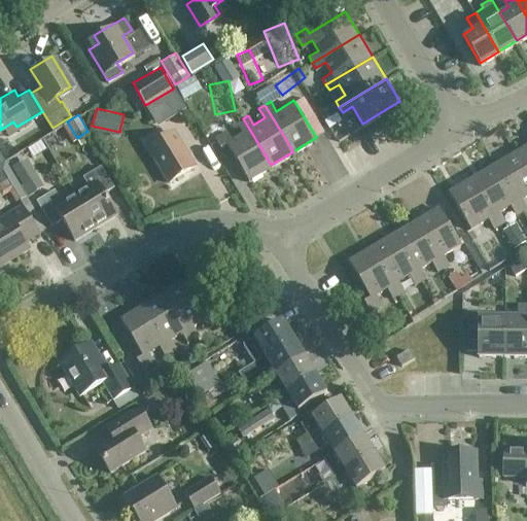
[(232,138),(225,129),(214,135),(220,146),(226,142),(248,178),(271,165),(243,118),(237,122),(242,132),(232,138)]
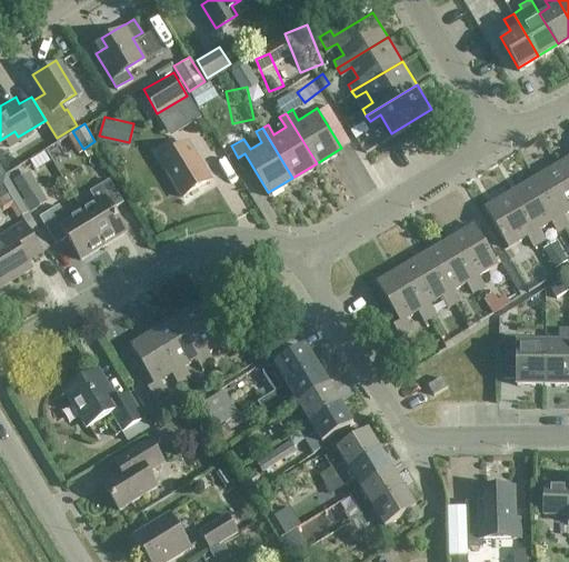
[(187,139),(160,156),(182,193),(210,177),(187,139)]
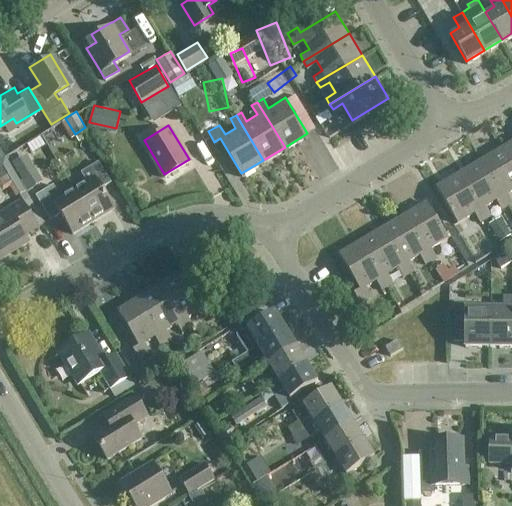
[(58,133),(46,136),(52,159),(64,155),(58,133)]
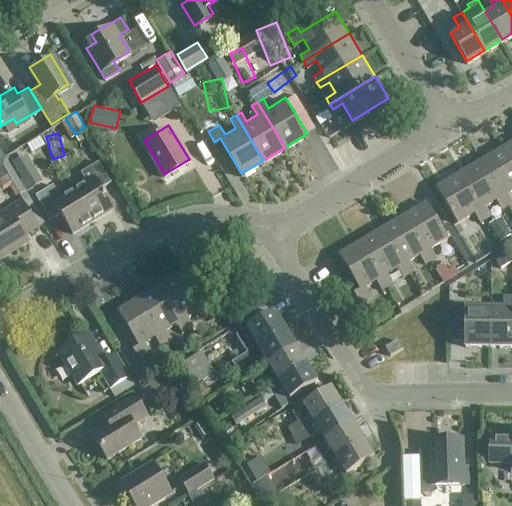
[(511,138),(501,145),(511,163),(511,138)]
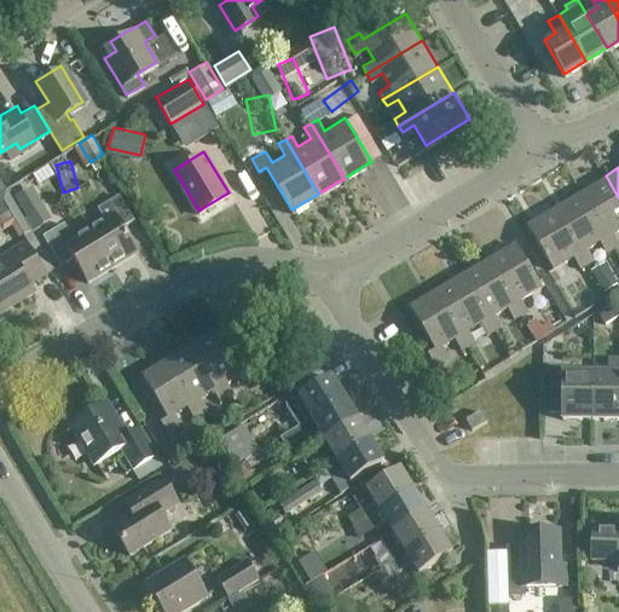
[(618,197),(606,175),(579,191),(612,246),(618,241),(618,240),(613,230),(618,226),(618,197)]
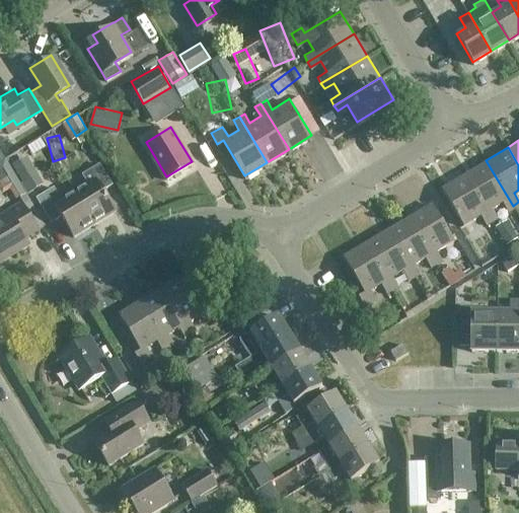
[(11,162),(22,180),(38,171),(27,153),(11,162)]
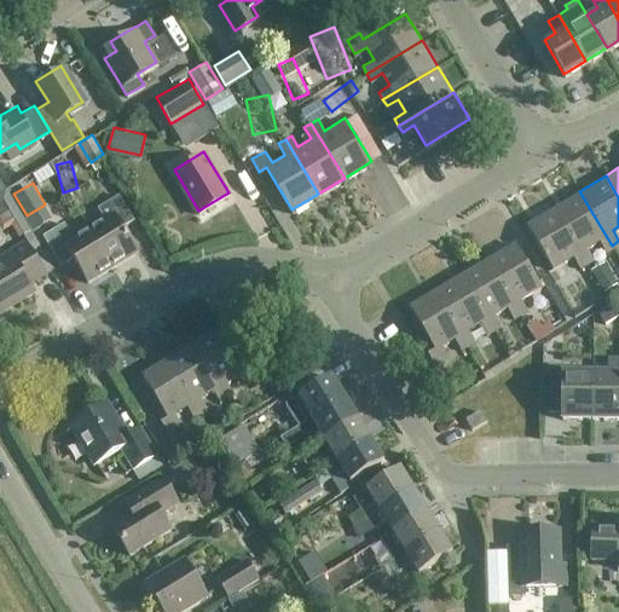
[(0,218),(6,214),(18,235),(30,227),(19,209),(19,211),(5,186),(0,189),(0,218)]
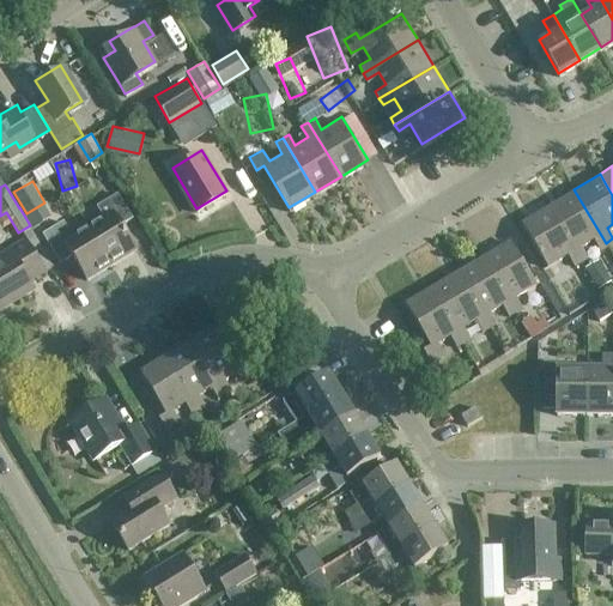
[(95,202),(102,217),(89,224),(111,261),(135,247),(120,222),(132,214),(117,189),(104,198),(95,202)]
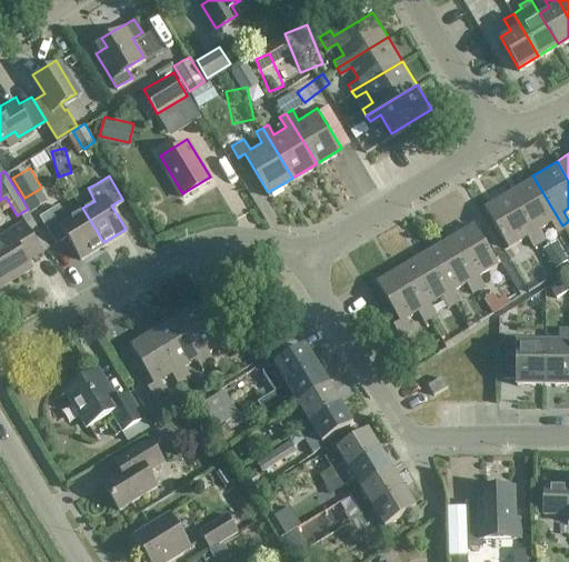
[(532,176),(509,189),(539,240),(546,236),(539,226),(551,219),(557,229),(562,226),(532,176)]
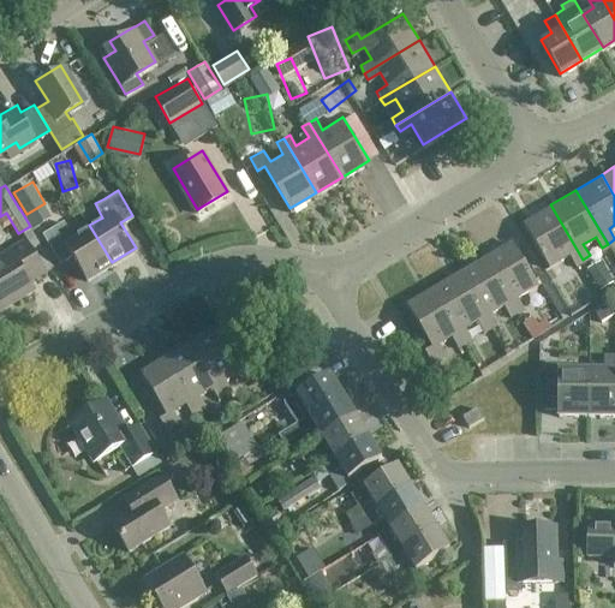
[(550,204),(523,221),(549,264),(569,252),(575,263),(583,260),(550,204)]
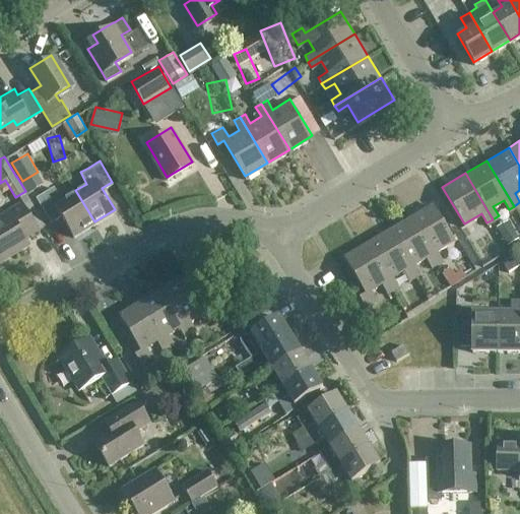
[(75,190),(63,198),(54,184),(36,195),(51,219),(60,213),(73,235),(94,221),(75,190)]
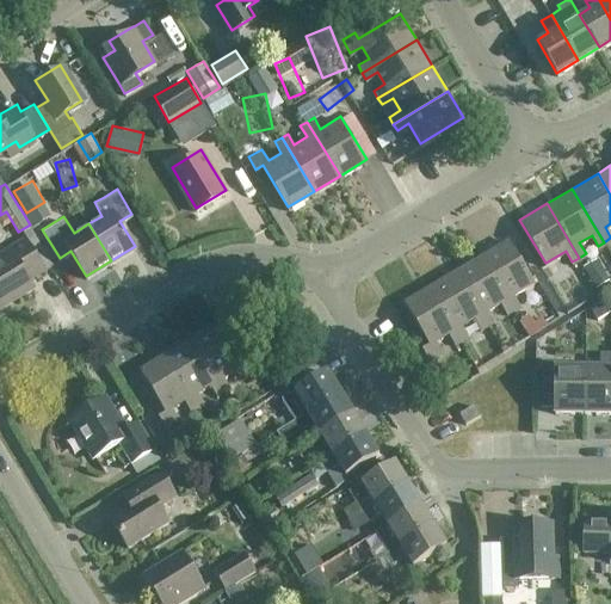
[(11,251),(0,257),(0,304),(34,285),(29,277),(44,267),(25,234),(7,245),(11,251)]
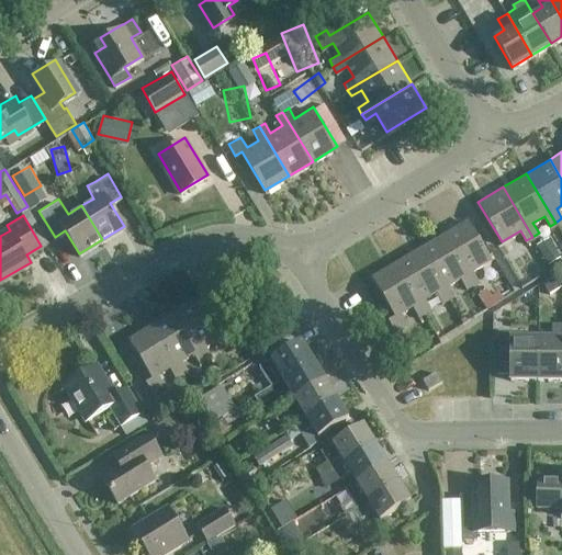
[(468,218),(442,233),(472,282),(479,279),(472,269),(491,258),(468,218)]
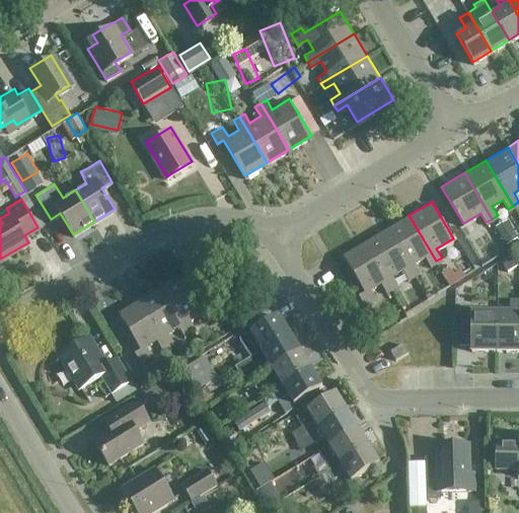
[(409,215),(387,228),(415,274),(420,271),(415,262),(425,255),(430,265),(436,261),(409,215)]
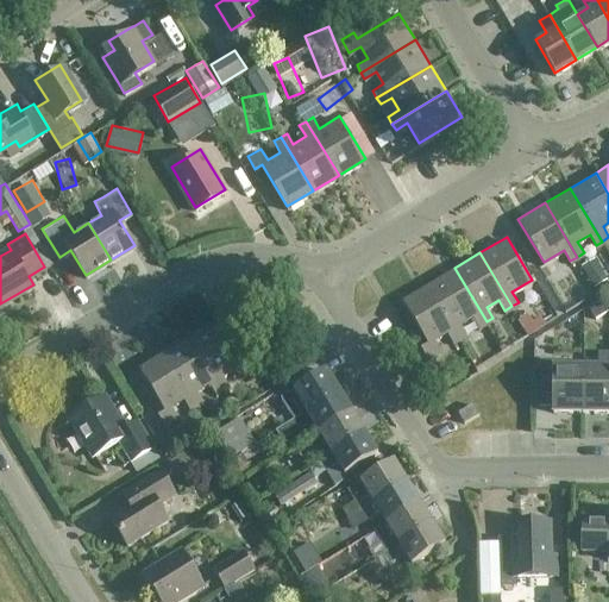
[(454,268),(428,283),(460,337),(466,333),(460,323),(472,315),(479,326),(487,321),(454,268)]
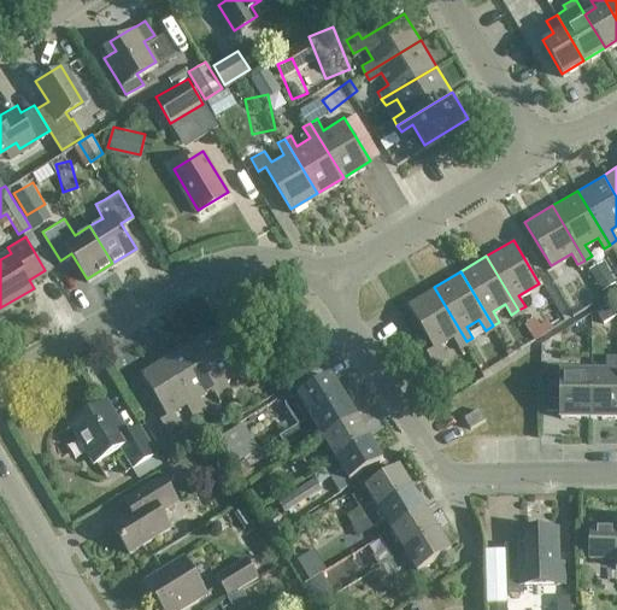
[(434,287),(407,303),(433,345),(425,350),(433,362),(447,353),(440,342),(453,335),(459,346),(466,341),(434,287)]
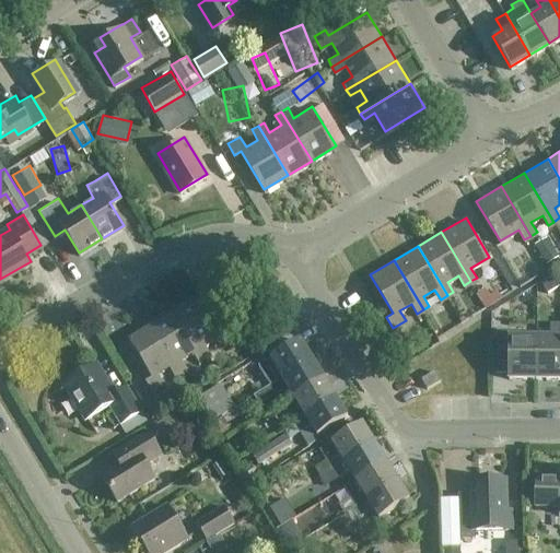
[(543,281),(548,290),(559,283),(555,274),(543,281)]
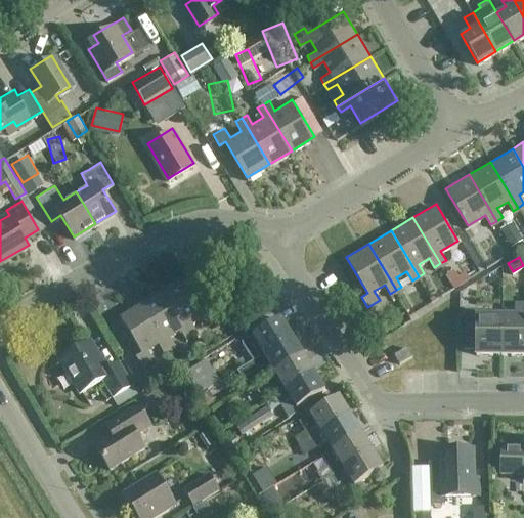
[(186,273),(164,288),(191,334),(198,331),(191,321),(209,310),(186,273)]
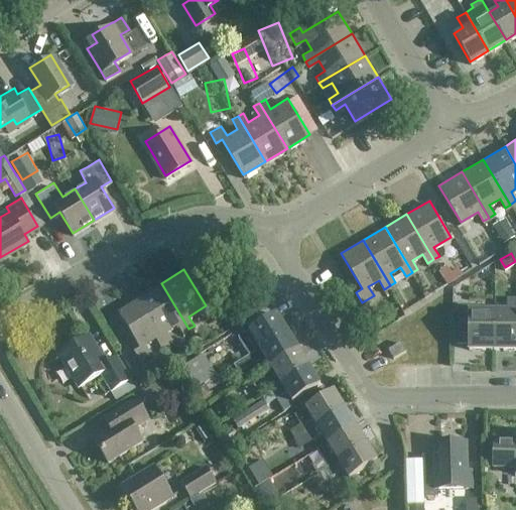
[(161,283),(139,296),(167,342),(172,339),(167,330),(177,323),(182,332),(188,329),(161,283)]
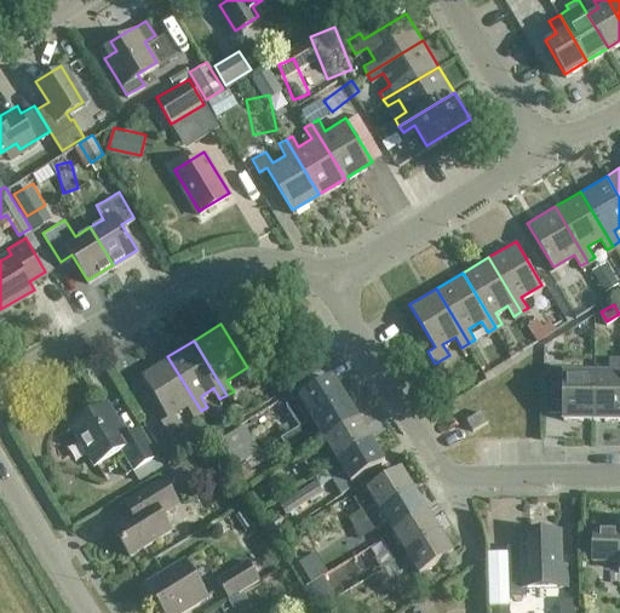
[(160,419),(167,431),(182,423),(174,412),(187,405),(194,416),(201,411),(167,356),(141,372),(167,414),(160,419)]
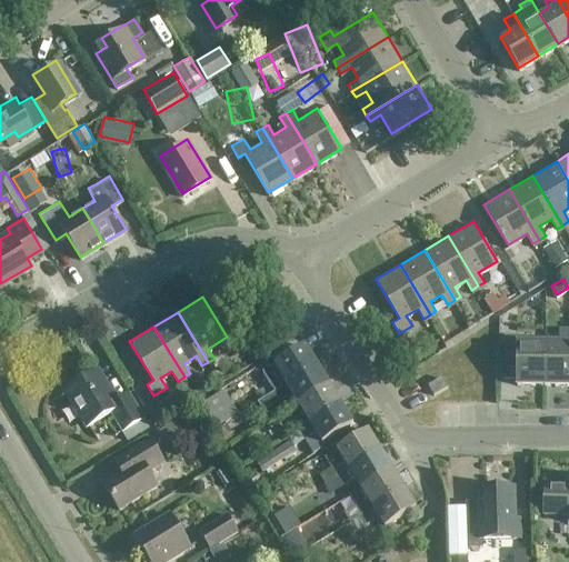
[(517,382),(545,382),(545,341),(517,341),(517,333),(503,332),(503,361),(517,361),(517,382)]
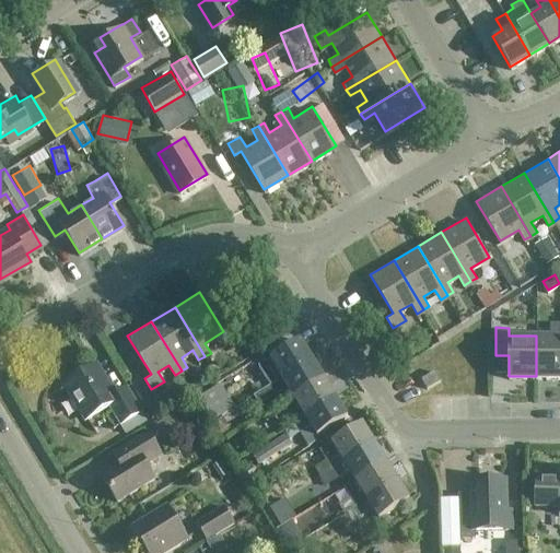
[(559,334),(536,336),(536,376),(559,375),(559,334)]
